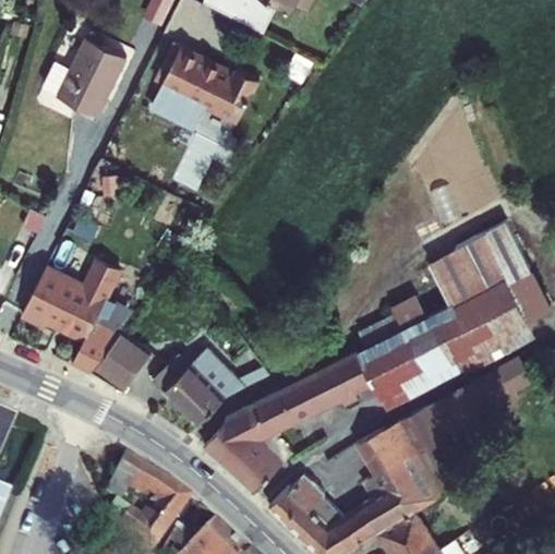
[(151,0),(143,15),(161,24),(172,0),(151,0)]
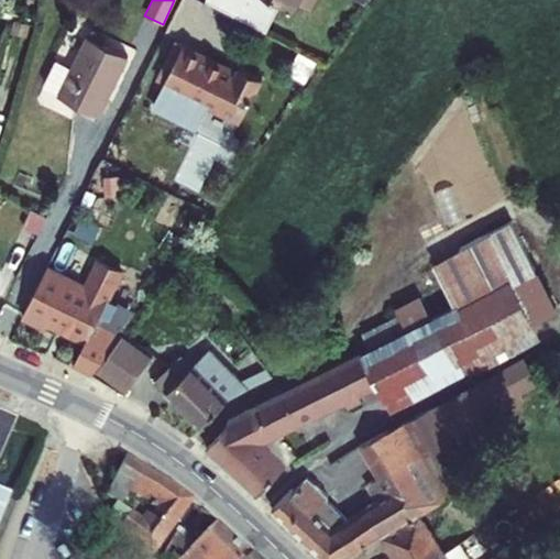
[(86,30),(83,36),(97,43),(100,37),(86,30)]
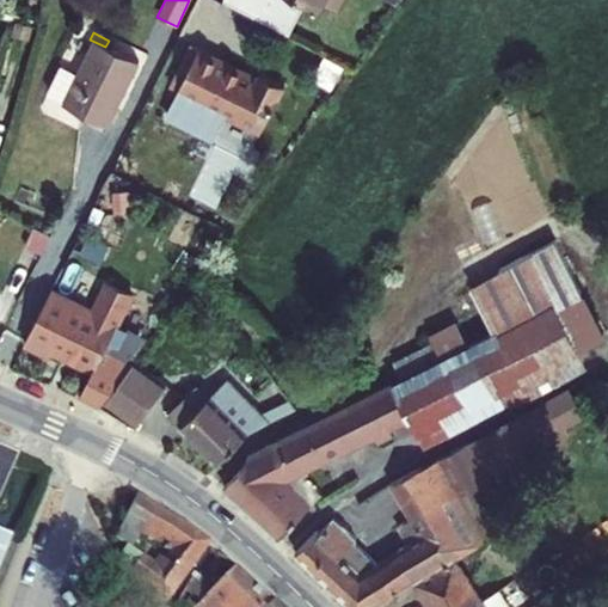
[(59,99),(56,103),(102,126),(134,61),(105,47),(90,40),(88,38),(72,73),(55,65),(42,92),(59,99)]
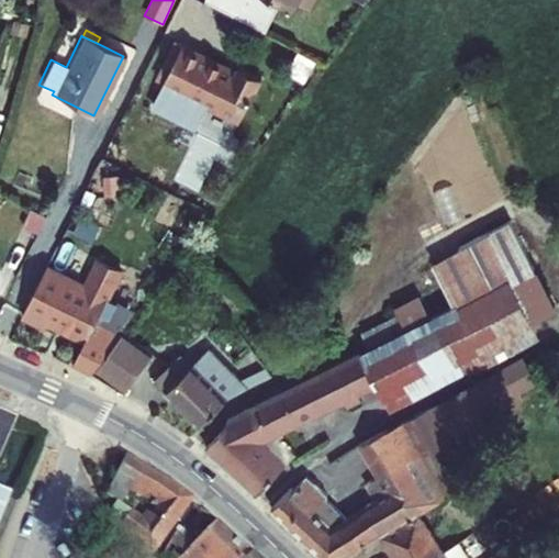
[(233,124),(255,80),(234,69),(232,75),(180,49),(151,109),(193,130),(203,109),(233,124)]
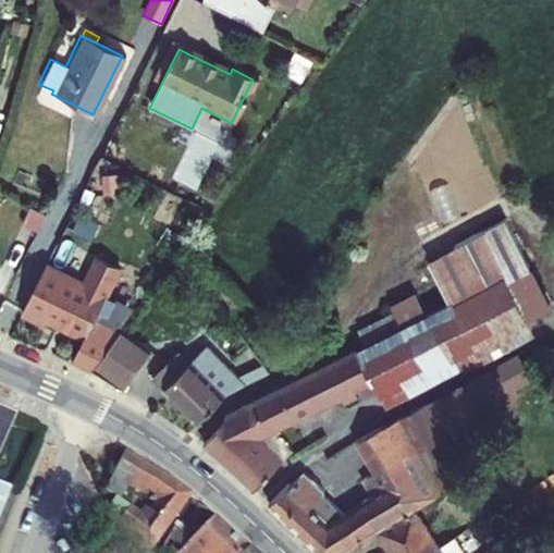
[(46,268),(22,317),(45,329),(47,323),(85,343),(74,365),(88,371),(114,334),(118,330),(97,319),(120,272),(96,261),(84,286),(46,268)]
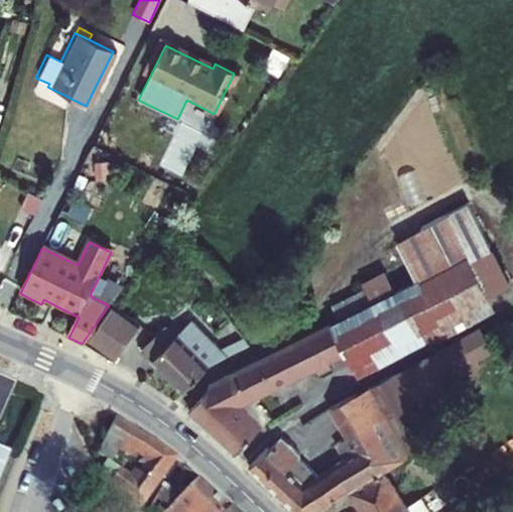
[(469,252),(447,264),(476,317),(479,315),(470,299),(490,289),(469,252)]
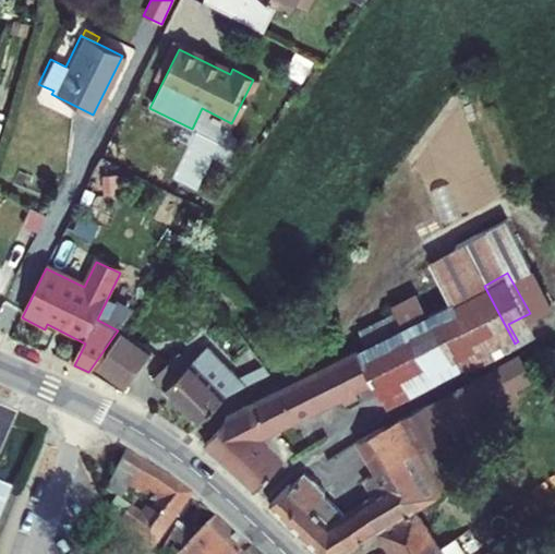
[(437,286),(388,311),(391,316),(400,332),(383,342),(414,398),(515,344),(484,286),(448,305),(437,286)]
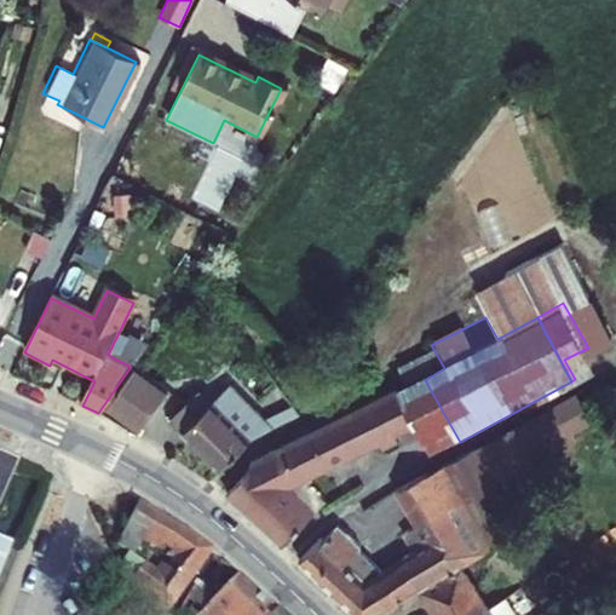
[(435,351),(393,373),(404,391),(393,396),(413,430),(430,459),(460,442),(425,380),(444,368),(435,351)]
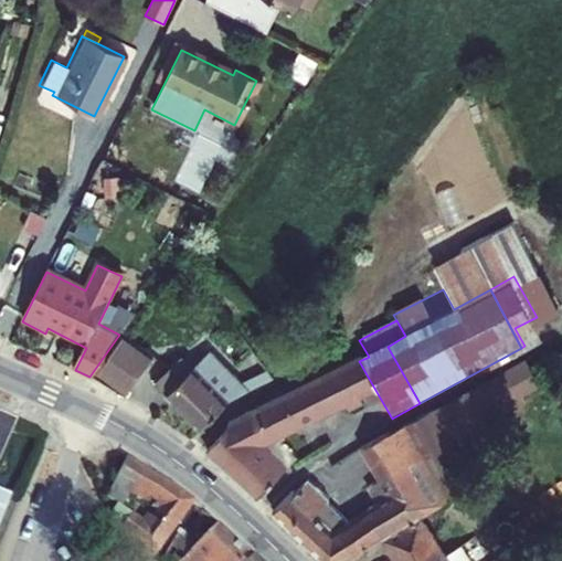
[(269,376),(236,332),(225,340),(215,348),(247,387),(269,376)]
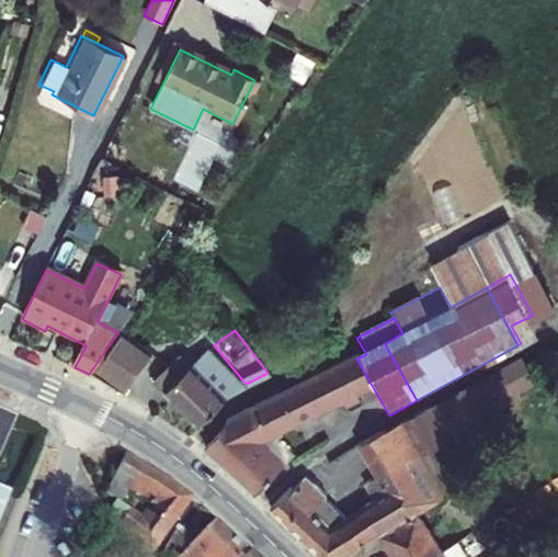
[(115,337),(89,374),(118,396),(146,357),(115,337)]
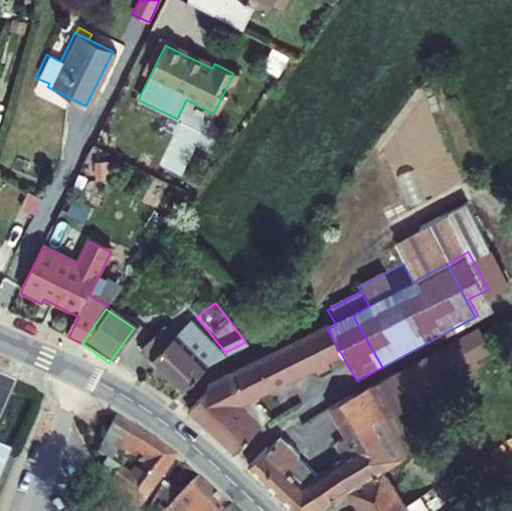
[(170,335),(148,360),(181,390),(206,361),(221,354),(195,328),(181,345),(170,335)]
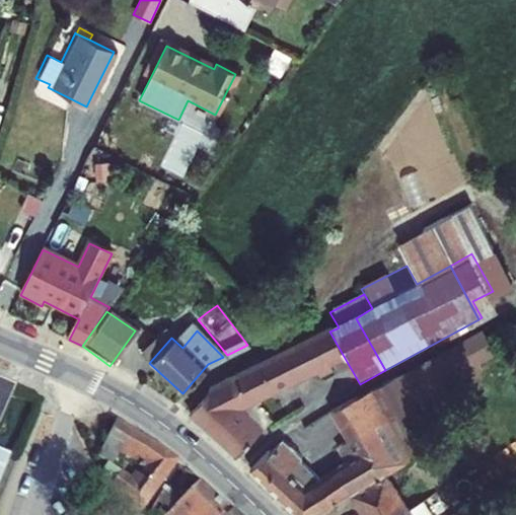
[(329,332),(313,340),(329,368),(346,360),(329,332)]
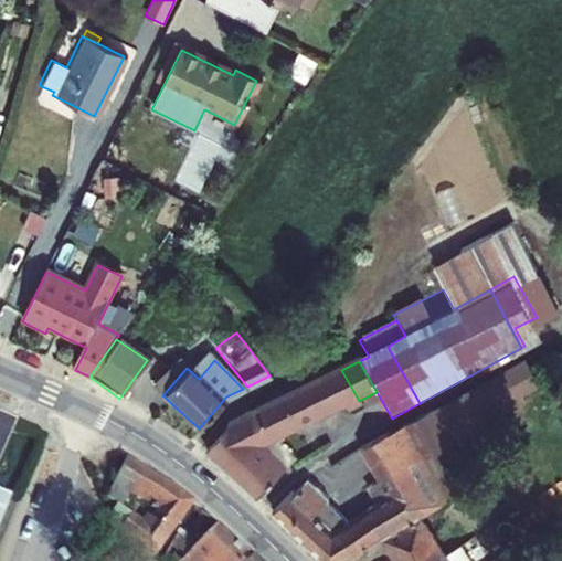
[(522,363),(443,406),(464,444),(542,398),(522,363)]
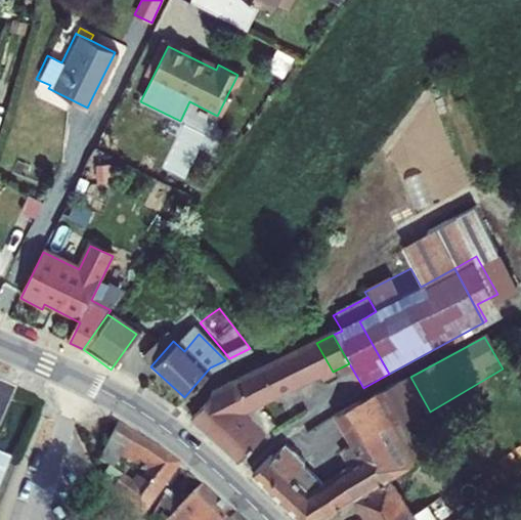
[(333,372),(316,343),(213,390),(217,393),(191,420),(240,466),(258,447),(266,439),(237,413),(253,412),(316,375),(321,383),(335,375),(333,372)]
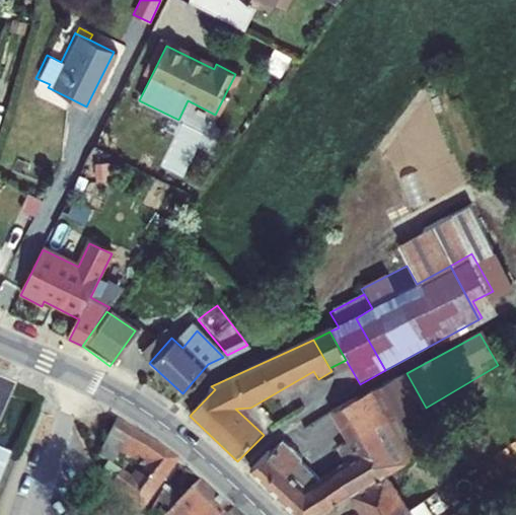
[(270,456),(250,473),(293,514),(322,514),(350,498),(389,473),(407,463),(445,439),(426,408),(407,373),(333,413),(350,441),(337,449),(346,463),(313,484),(295,465),(299,460),(294,456),(297,453),(291,448),(288,450),(281,444),(270,456)]
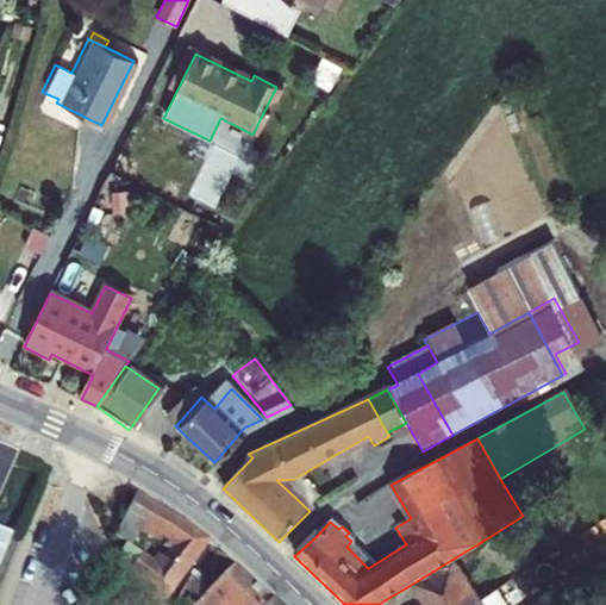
[(155,524),(112,499),(99,536),(112,542),(124,549),(135,556),(142,546),(155,524)]
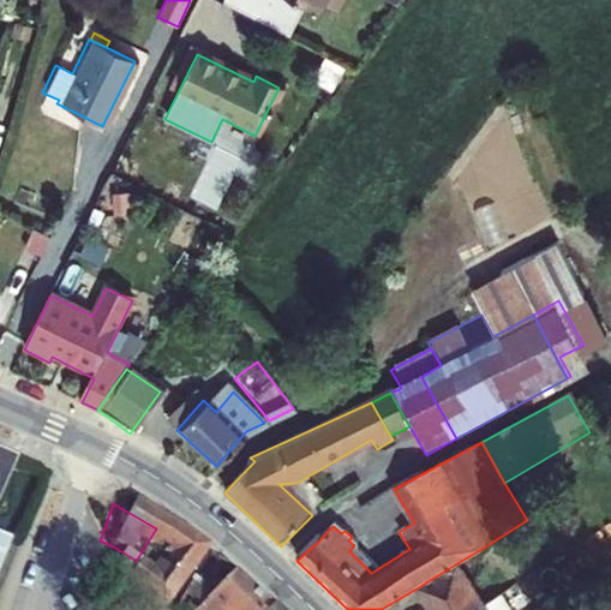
[(303,525),(281,546),(288,554),(311,532),(303,525)]
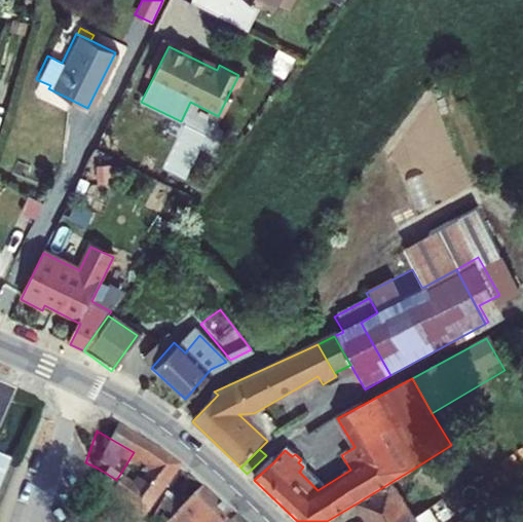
[(158,467),(134,452),(122,471),(116,480),(142,497),(162,470),(158,467)]
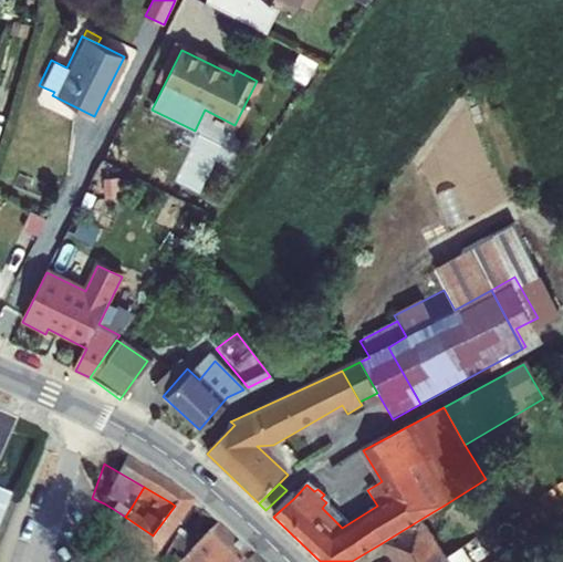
[(293,497),(287,490),(266,510),(273,517),(293,497)]
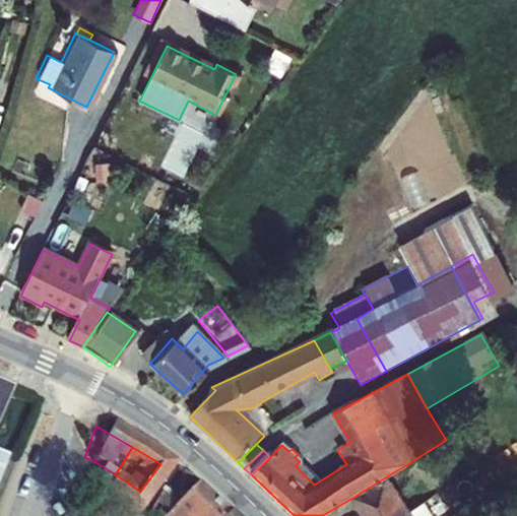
[(124,513),(140,492),(115,474),(106,468),(98,494),(109,502),(124,513)]
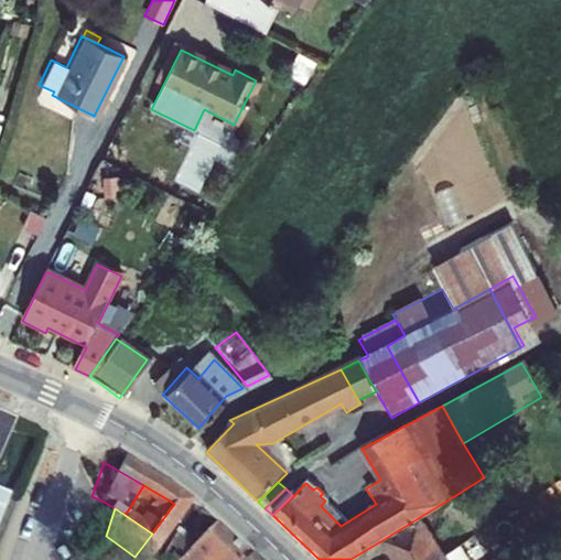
[(161,538),(149,557),(151,559),(228,559),(230,557),(182,513),(161,538)]
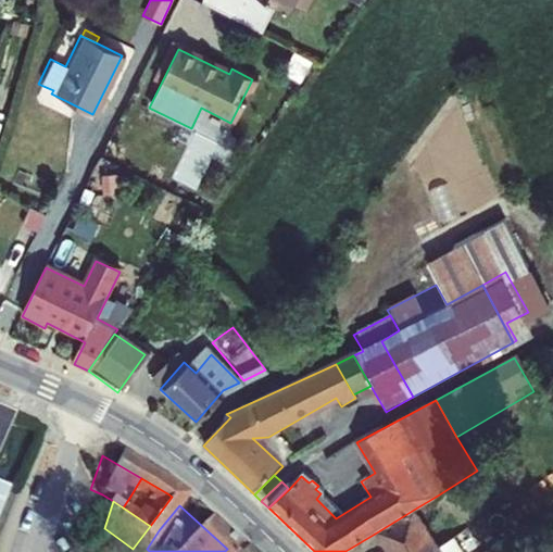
[(423,515),(417,507),(375,534),(387,551),(438,551),(416,518),(423,515)]
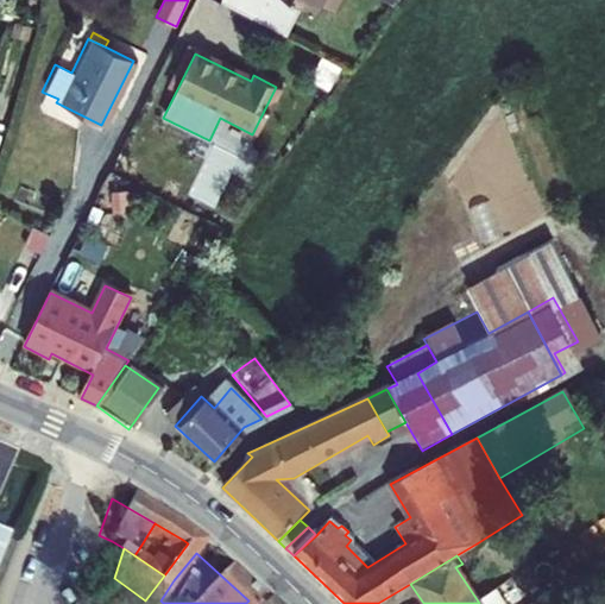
[(483,591),(487,597),(497,591),(492,584),(483,591)]
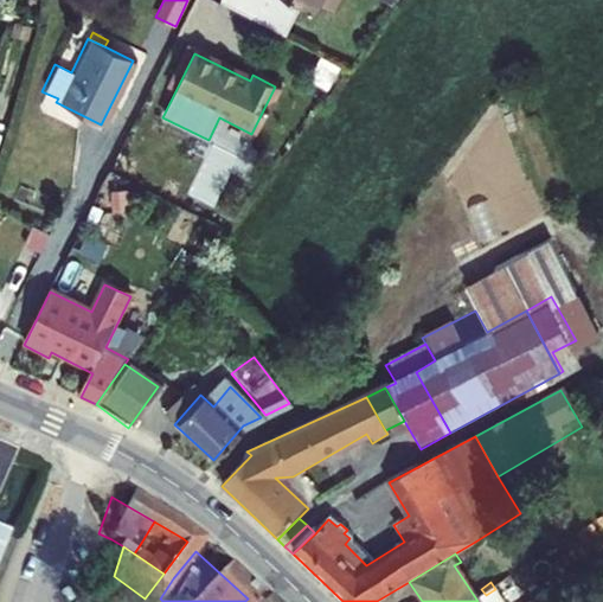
[(486,595),(478,601),(502,601),(495,589),(486,595)]
